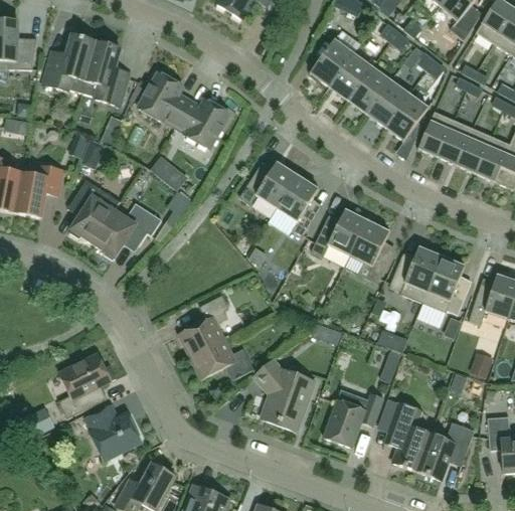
[(216,0),(215,2),(241,18),(252,0),(270,0),(216,0)]
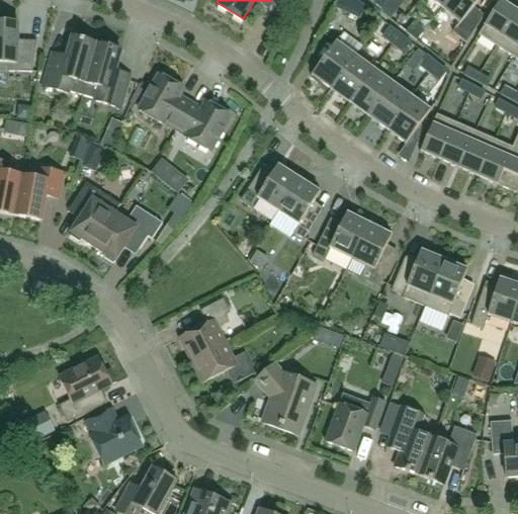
[(344,0),(342,5),(354,10),(359,0),(344,0)]
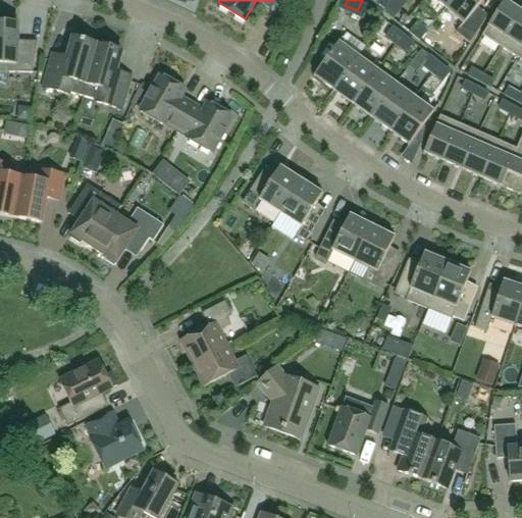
[(373,0),(383,8),(389,0),(373,0)]
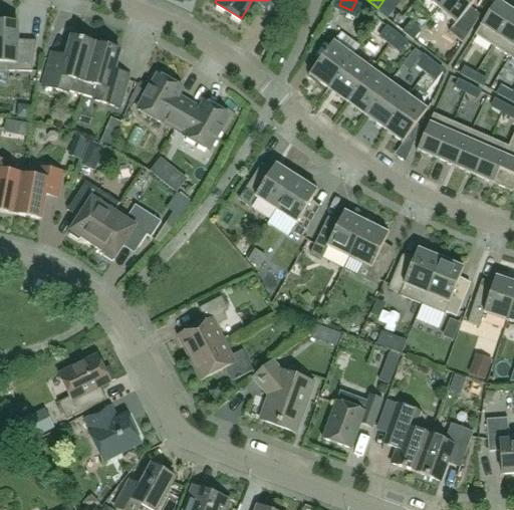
[(387,16),(395,6),(388,0),(383,0),(377,8),(387,16)]
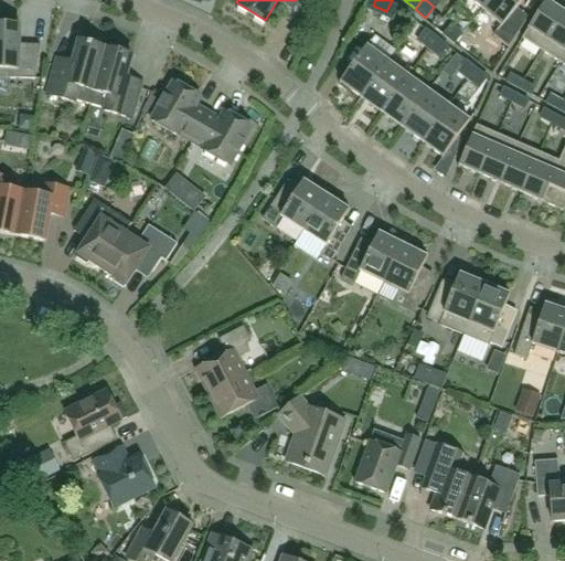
[(473,0),(470,6),(470,10),(475,14),(482,6),(487,0),(473,0)]
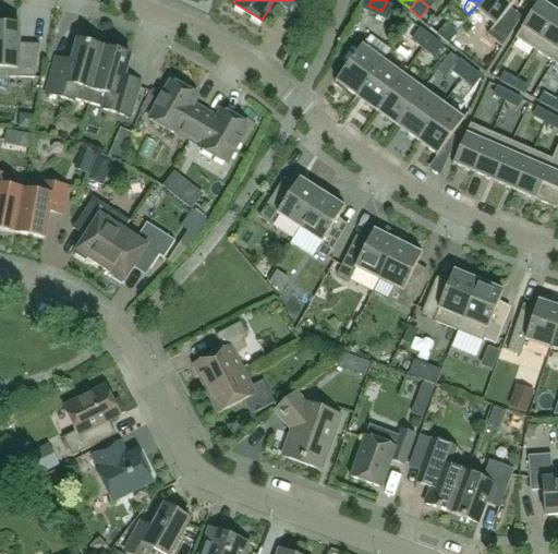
[(510,4),(514,0),(481,0),(476,5),(495,22),(487,31),(502,44),(521,13),(510,4)]
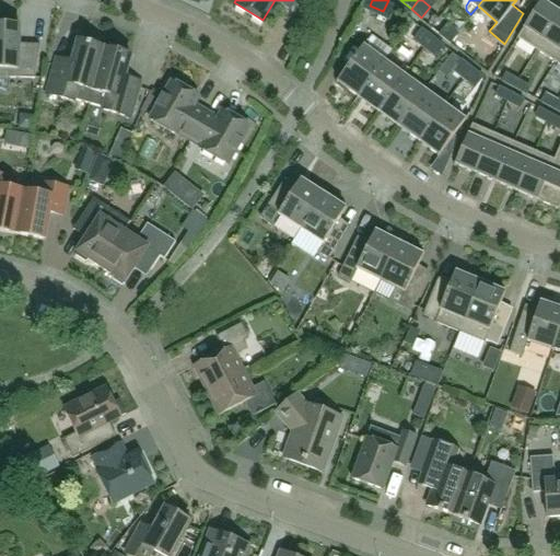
[(537,47),(559,10),(544,0),(539,0),(517,34),(537,47)]
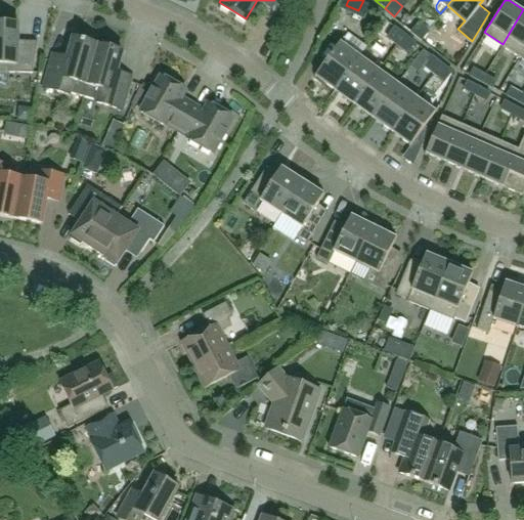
[(520,55),(523,48),(523,8),(523,9),(503,44),(520,55)]
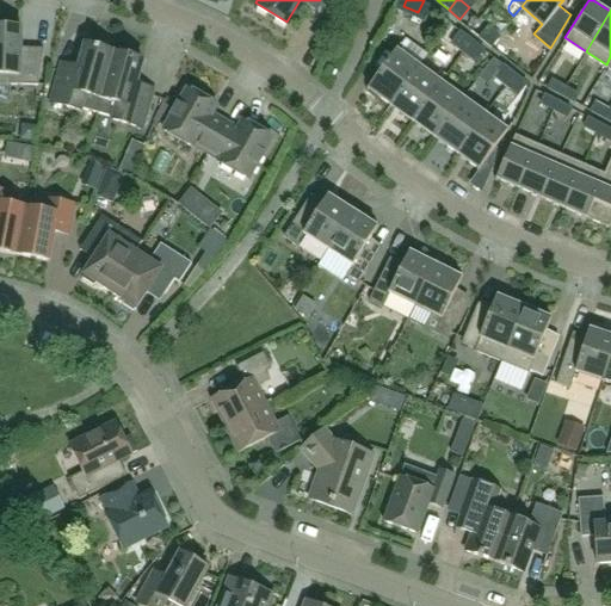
[(0,80),(37,81),(44,44),(20,44),(20,24),(0,23),(0,80)]
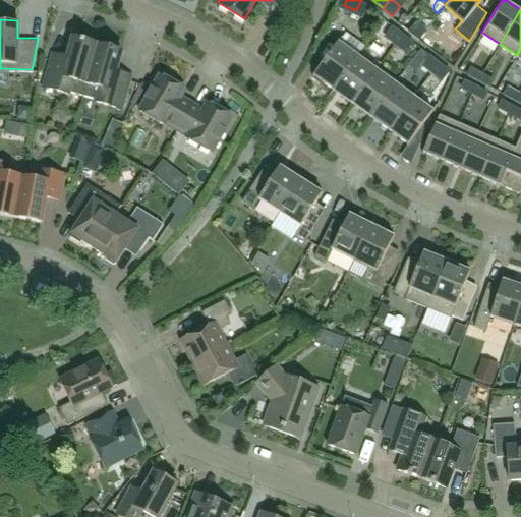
[(418,37),(426,27),(416,19),(409,29),(418,37)]
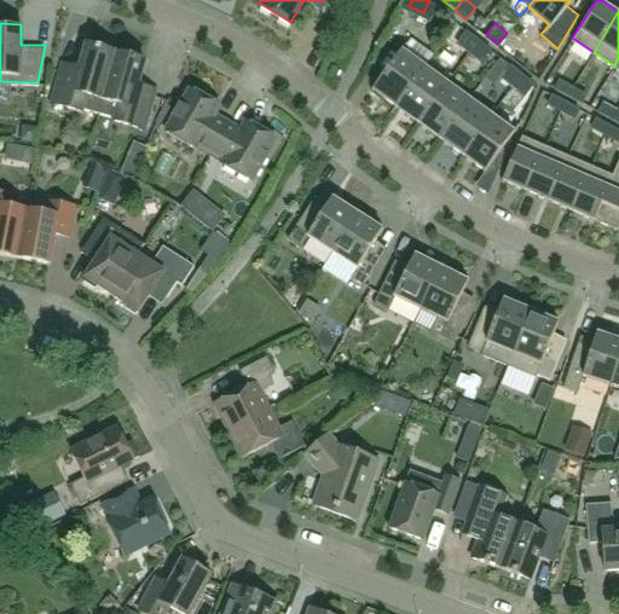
[(467,28),(457,40),(469,48),(478,38),(467,28)]
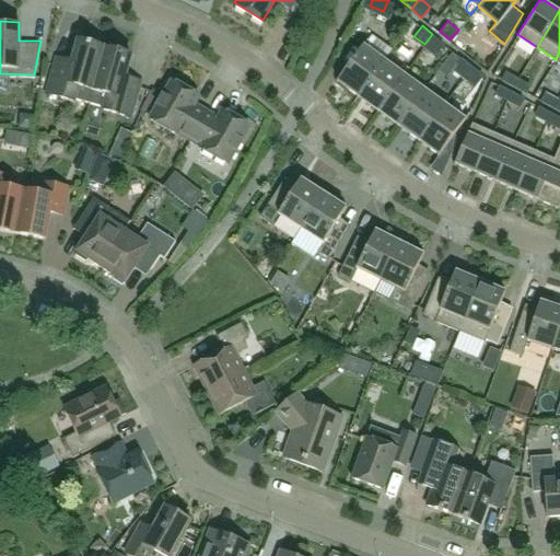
[(392,46),(373,32),(364,44),(363,43),(337,78),(358,93),(384,58),(392,46)]
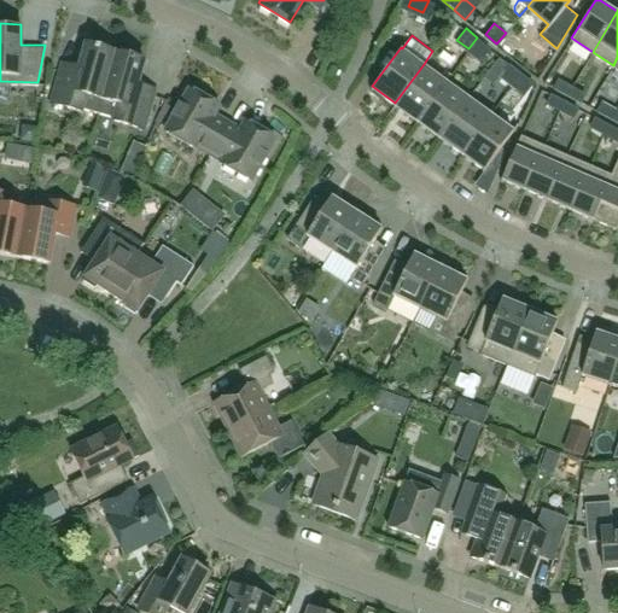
[(481,58),(489,47),(477,38),(468,48),(481,58)]
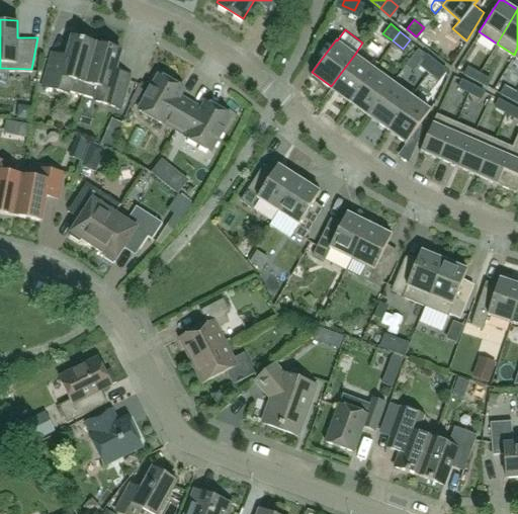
[(69,90),(69,88),(82,92),(96,41),(72,34),(67,54),(52,50),(41,83),(69,90)]
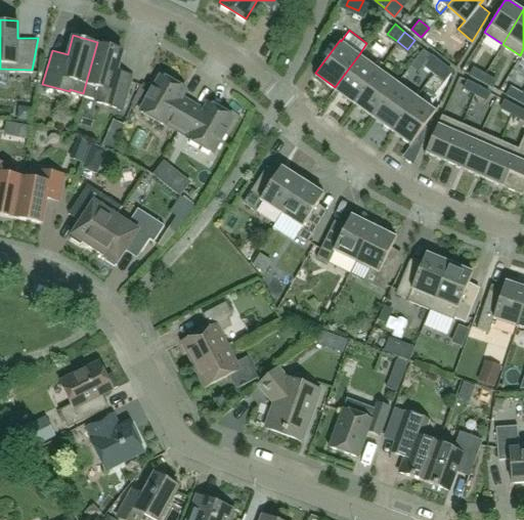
[(117,69),(122,48),(97,42),(83,93),(96,97),(96,99),(123,106),(132,73),(117,69)]
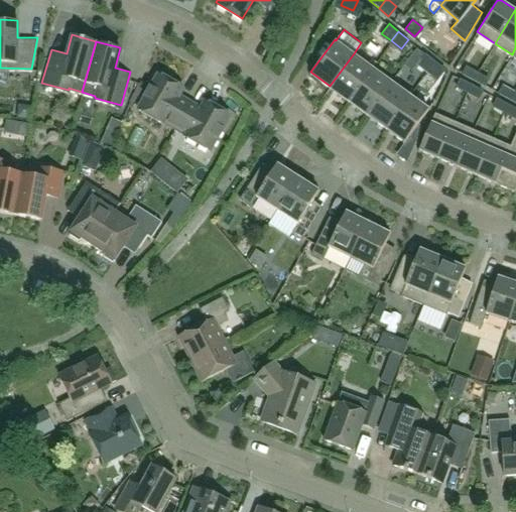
[(425,51),(417,61),(427,70),(434,59),(425,51)]
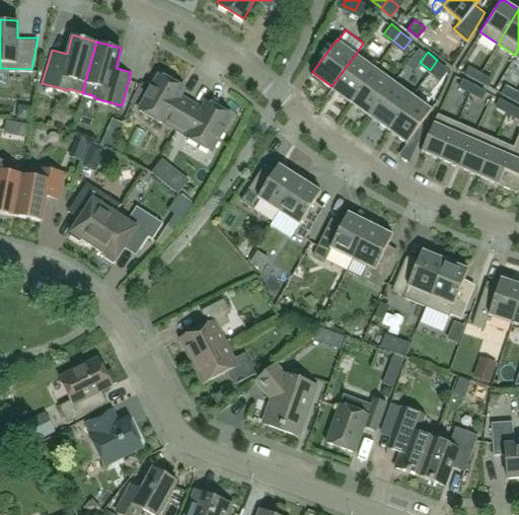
[(351,100),(374,67),(356,54),(331,86),(351,100)]
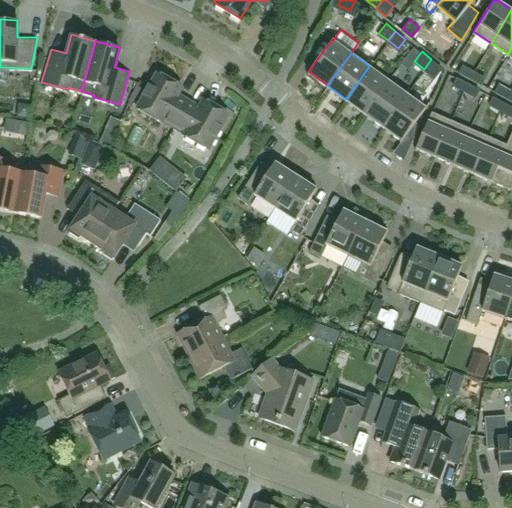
[(434,76),(441,67),(431,59),(424,69),(434,76)]
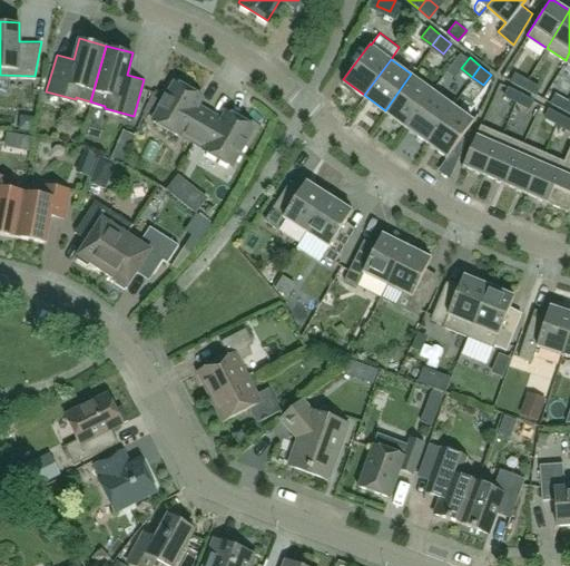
[(516,71),(509,81),(521,89),(528,78),(516,71)]
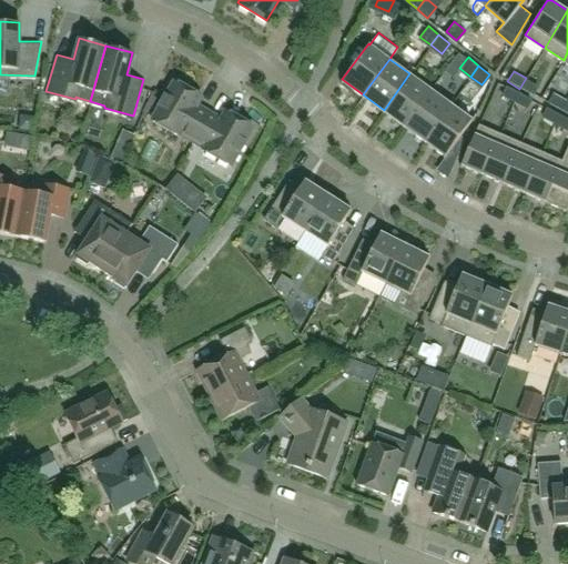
[(404,124),(429,89),(409,73),(384,110),(404,124)]
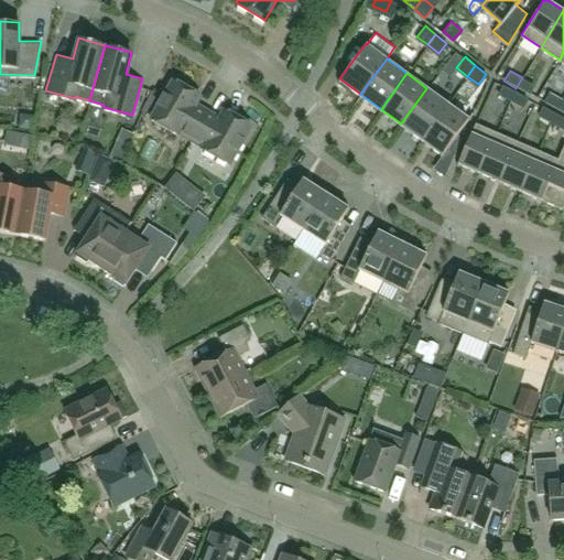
[(528,94),(534,84),(522,77),(516,88),(528,94)]
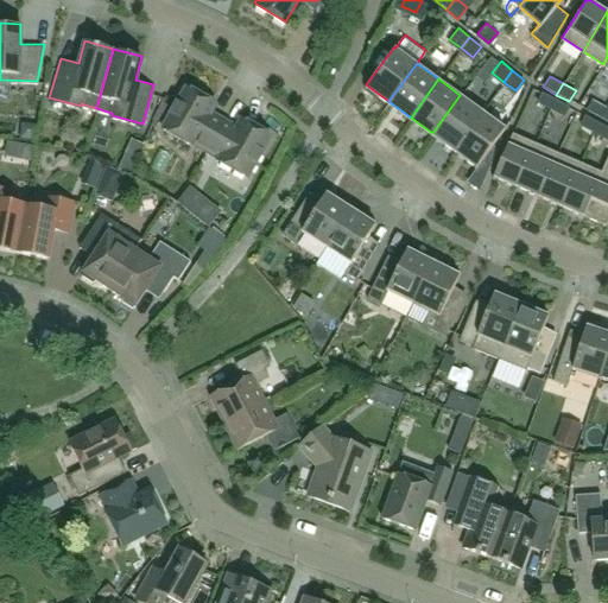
[(215,101),(187,84),(163,126),(191,143),(192,140),(206,148),(223,118),(210,109),(215,101)]
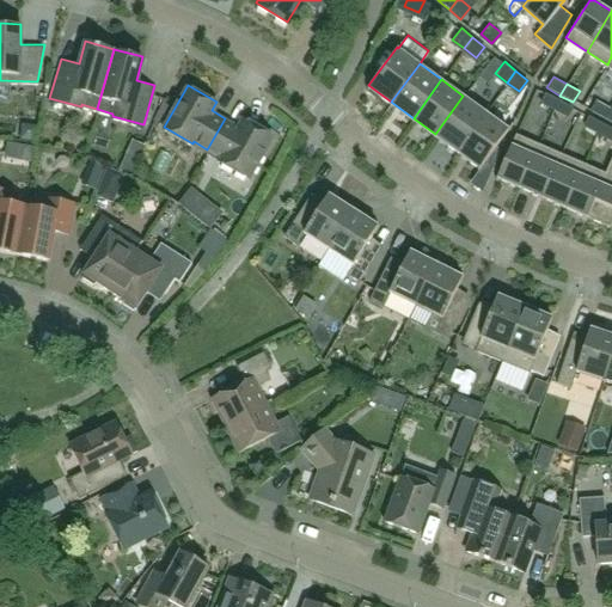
[(546,91),(539,103),(552,110),(558,98),(546,91)]
